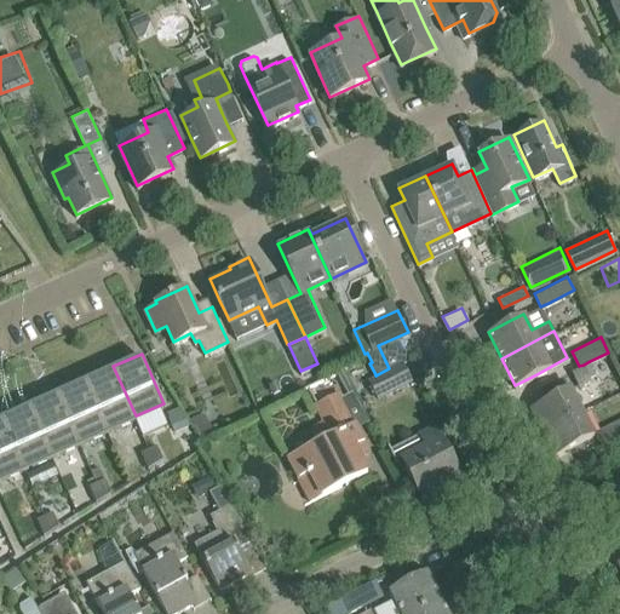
[(590,361),(584,365),(589,374),(596,371),(590,361)]
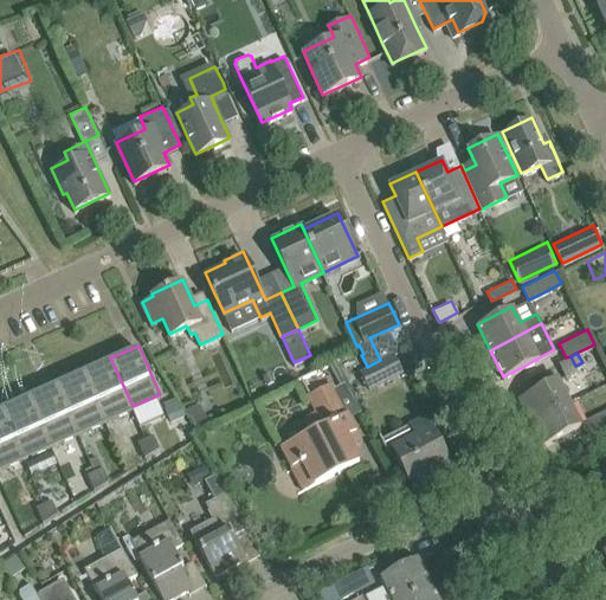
[(367,367),(367,366),(360,369),(368,386),(380,380),(401,369),(393,354),(380,360),(367,367)]
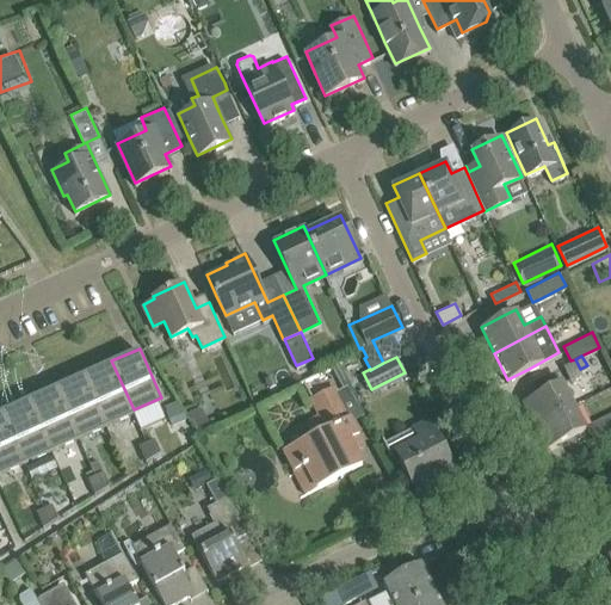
[(575,359),(571,360),(563,364),(569,377),(569,376),(571,378),(581,372),(580,369),(575,359)]
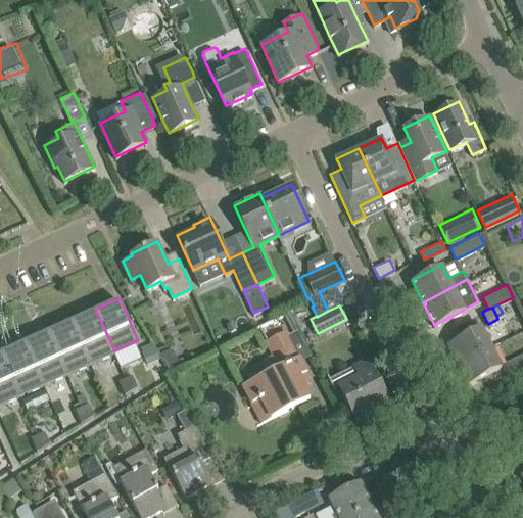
[(72,320),(91,362),(114,350),(95,309),(72,320)]
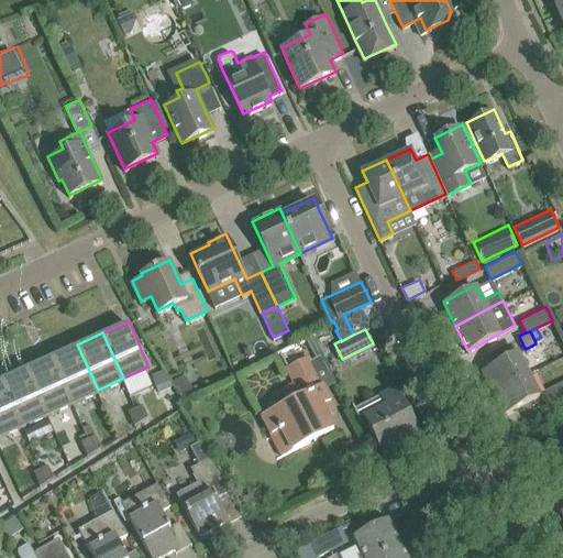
[(73,401),(98,390),(77,345),(52,356),(73,401)]
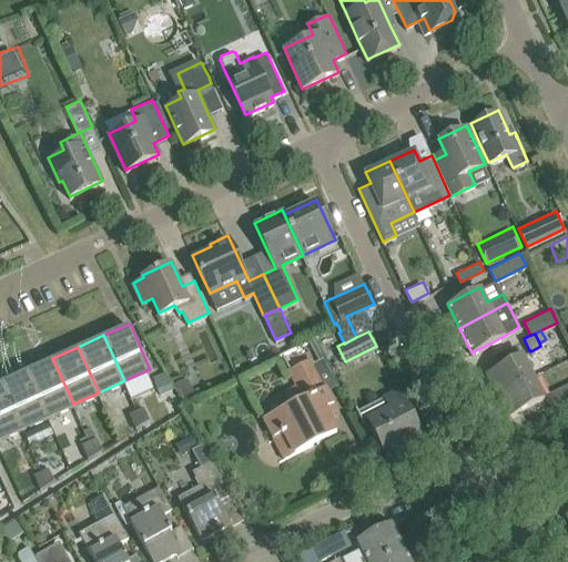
[(486,371),(497,394),(533,376),(521,354),(486,371)]
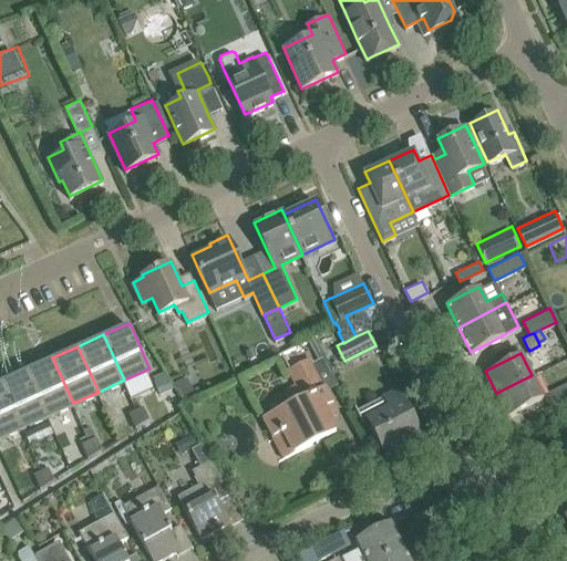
[(323,405),(332,401),(322,381),(332,375),(322,355),(312,360),(310,355),(288,366),(295,382),(284,387),(290,402),(265,416),(275,435),(285,430),(295,449),(336,428),(323,405)]
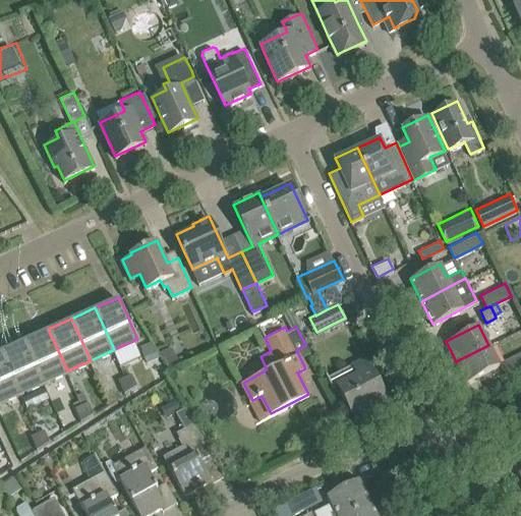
[(24,340),(43,382),(67,370),(48,329),(24,340)]
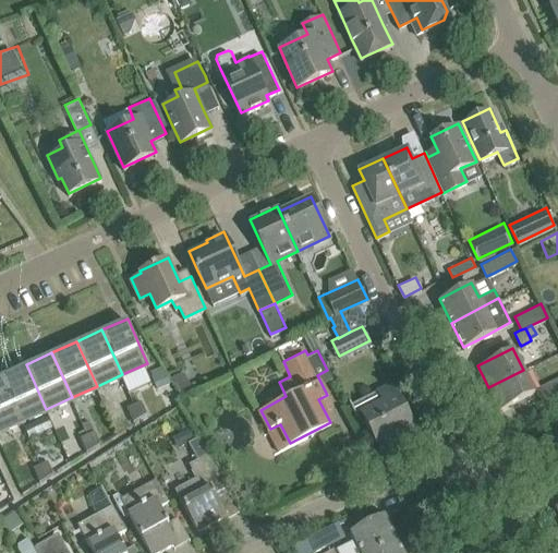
[(46,409),(26,364),(1,375),(21,420),(46,409)]
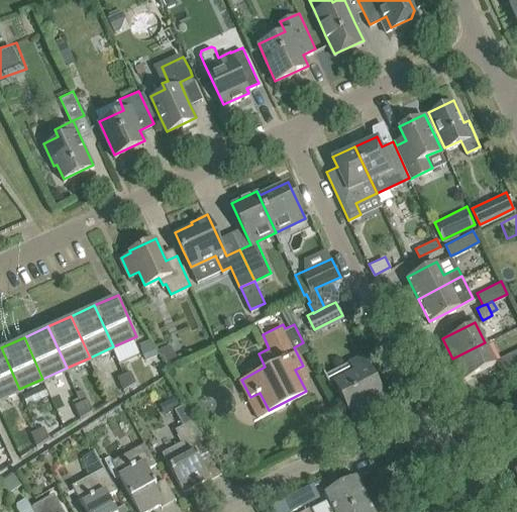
[(485,342),(452,359),(463,379),(495,363),(485,342)]
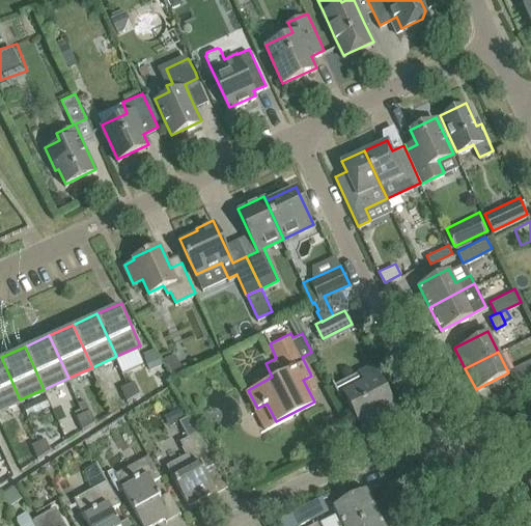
[(0,409),(20,399),(1,357),(0,357),(0,409)]
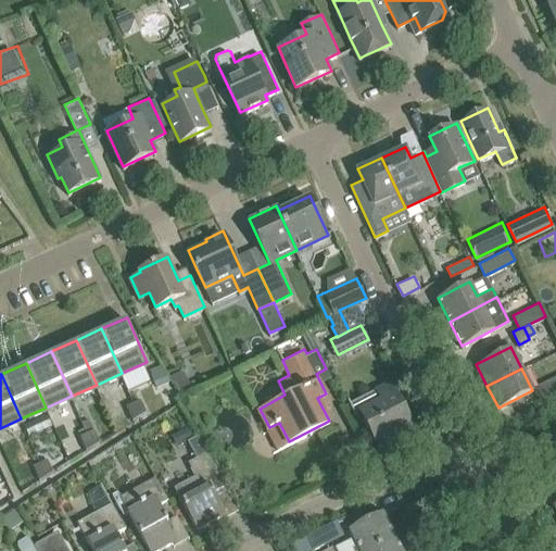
[(543,397),(555,390),(555,374),(555,375),(536,385),(543,397)]
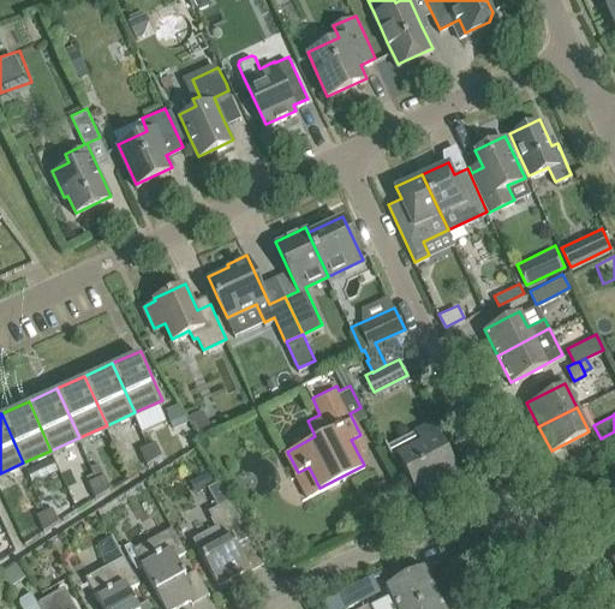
[(399,454),(406,469),(417,490),(455,470),(430,422),(416,429),(422,442),(399,454)]
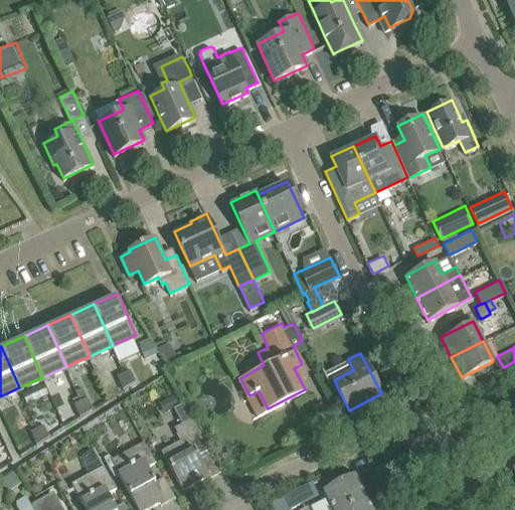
[(129,383),(135,379),(129,366),(123,369),(129,383)]
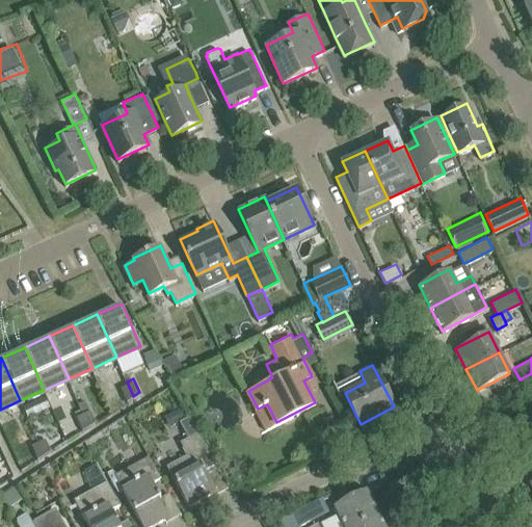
[(127,381),(120,385),(127,399),(133,396),(127,381)]
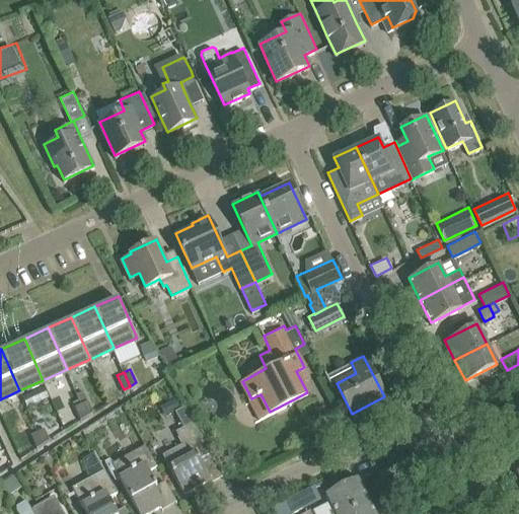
[(80,399),(86,414),(92,411),(86,396),(80,399)]
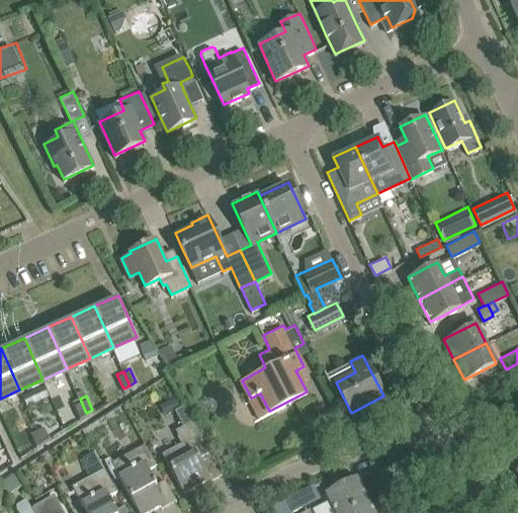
[(80,399),(73,402),(80,417),(86,413),(80,399)]
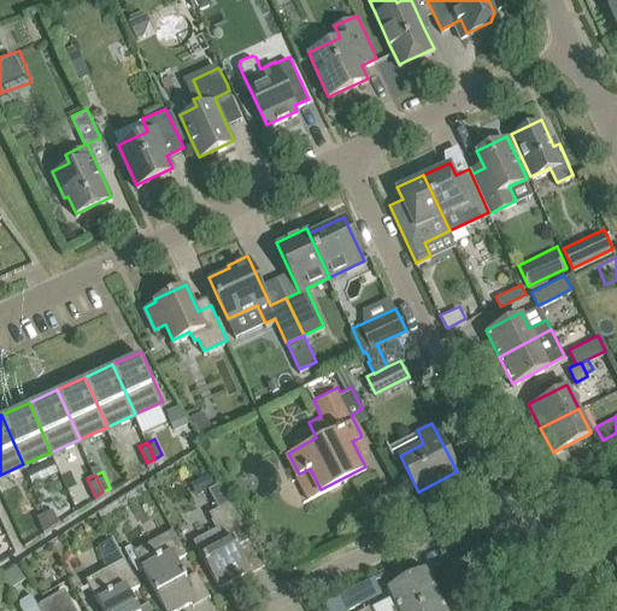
[(193,538),(218,583),(250,567),(236,544),(250,536),(238,515),(229,499),(219,480),(207,487),(217,505),(209,510),(217,524),(193,538)]
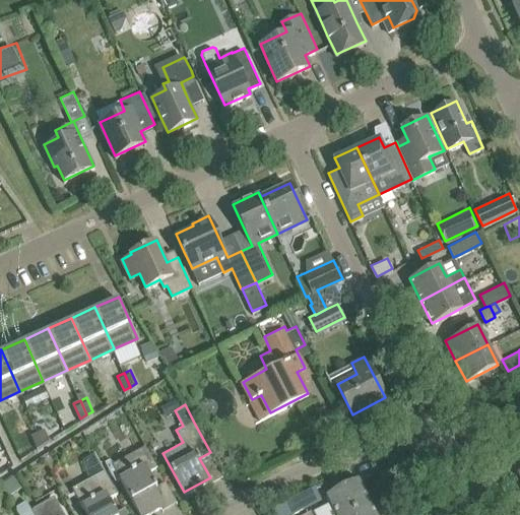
[(43,443),(49,439),(43,426),(37,429),(43,443)]
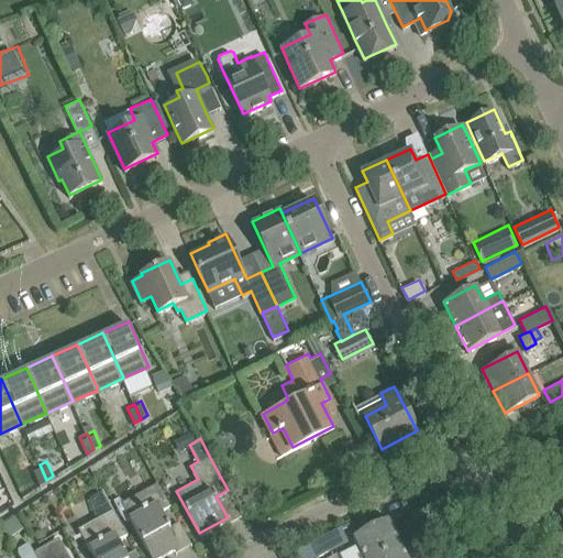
[(33,468),(40,483),(46,480),(40,465),(33,468)]
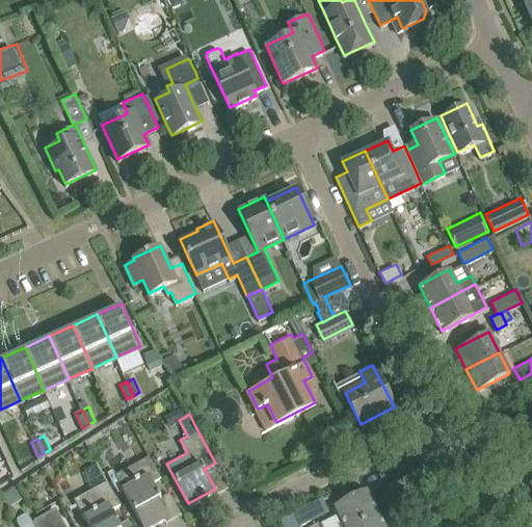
[(154,490),(156,489),(152,480),(161,476),(149,453),(114,473),(112,468),(107,471),(117,490),(123,488),(143,526),(144,526),(167,515),(154,490)]
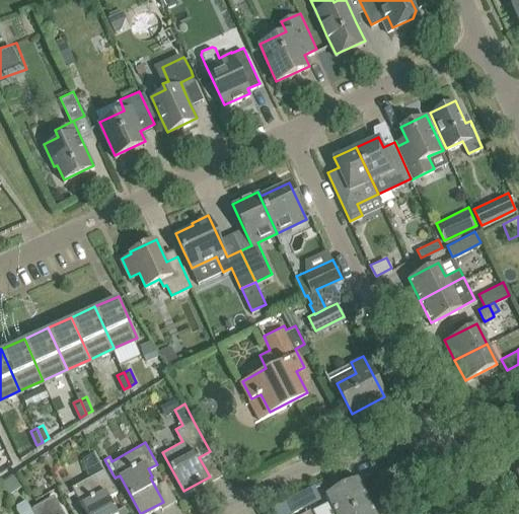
[(108,495),(117,491),(104,467),(72,486),(87,513),(116,513),(118,513),(108,495)]
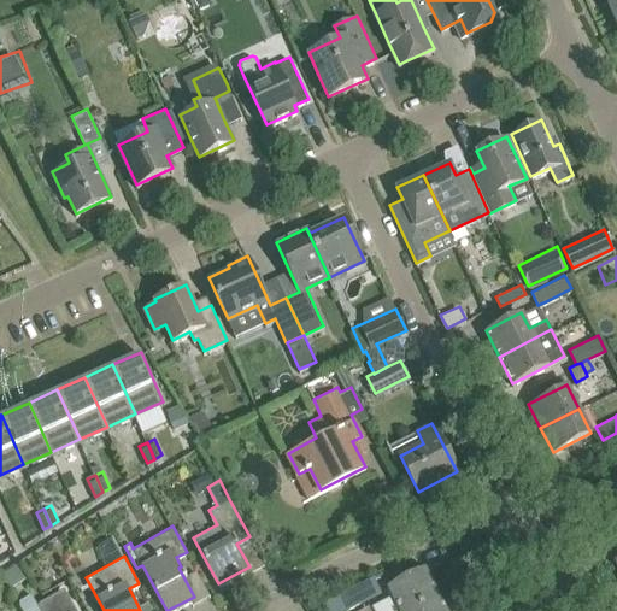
[(18,560),(1,571),(11,586),(27,575),(18,560)]
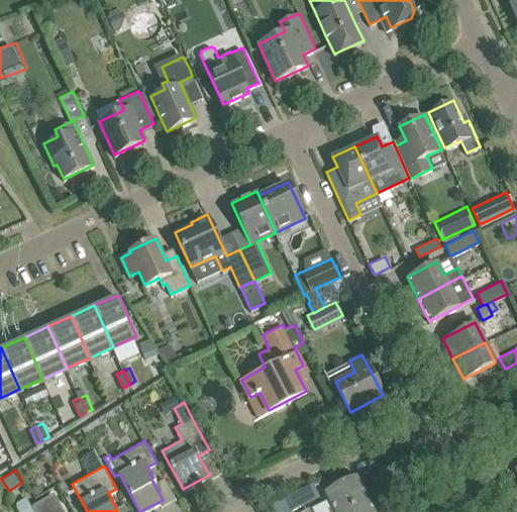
[(314,511),(339,511),(368,497),(356,475),(324,491),(328,498),(312,507),(314,511)]
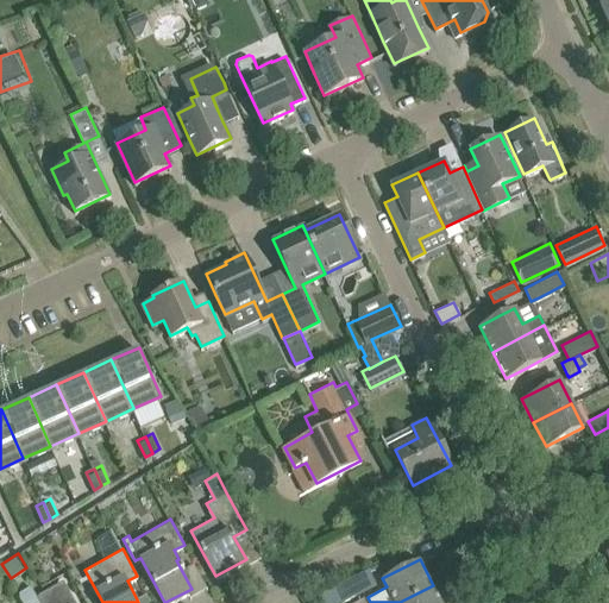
[(334,584),(343,600),(376,582),(369,567),(334,584)]
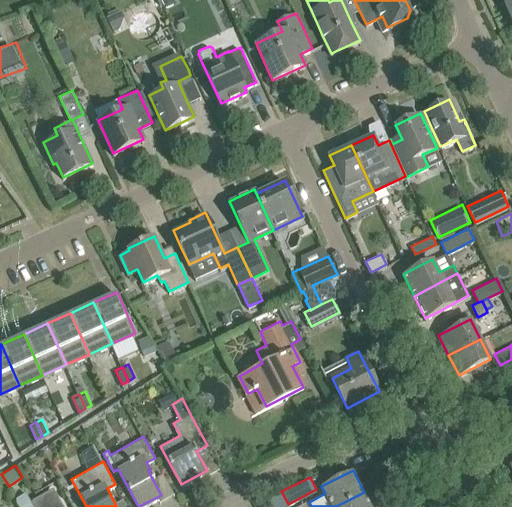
[(64,506),(53,486),(32,499),(32,500),(35,506),(64,506)]
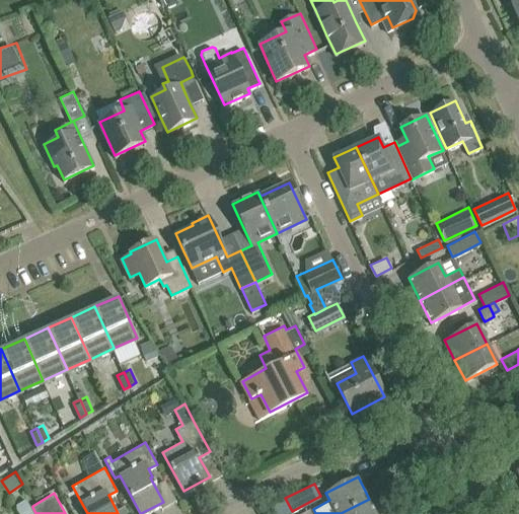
[(376,513),(369,499),(341,513),(376,513)]
